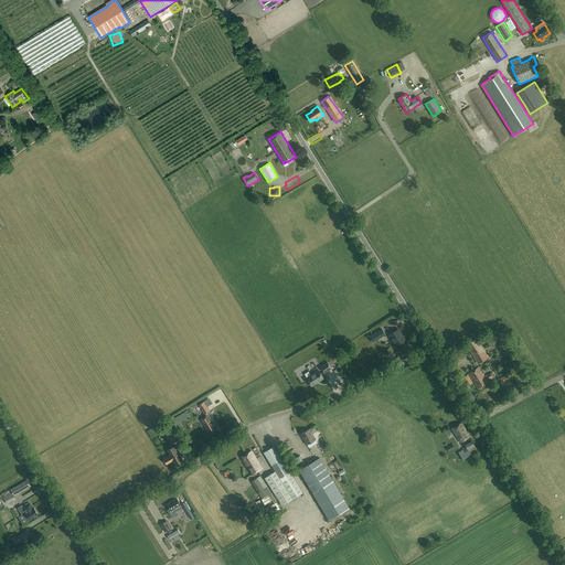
[(385,334),(382,329),(370,337),(373,342),(385,334)]
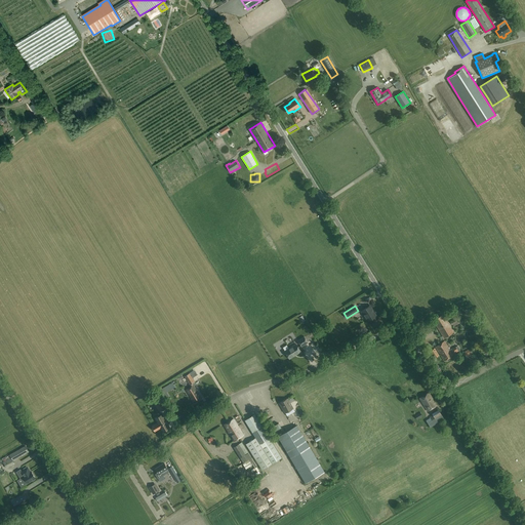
[(377,316),(373,311),(370,306),(361,312),(367,322),(377,316)]
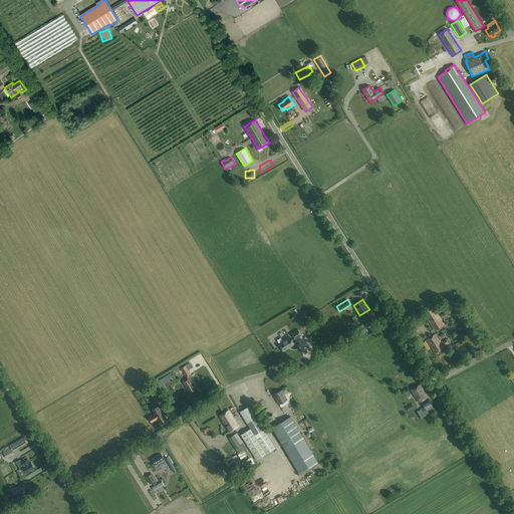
[(425,313),(435,330),(444,325),(433,308),(425,313)]
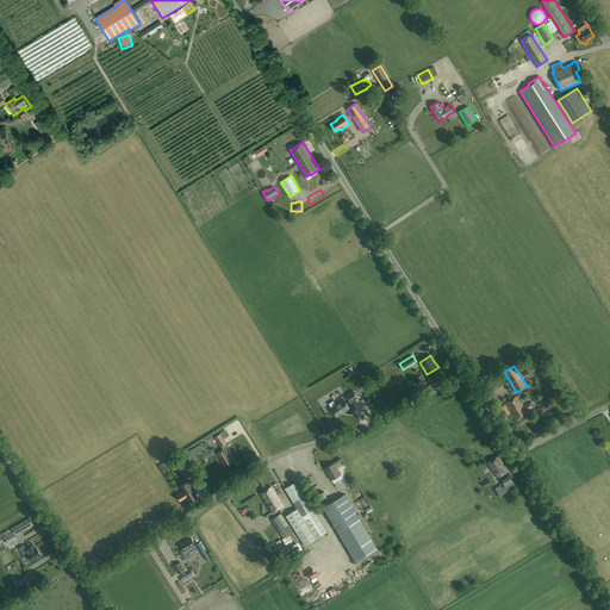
[(350,403),(358,398),(353,391),(346,396),(350,403)]
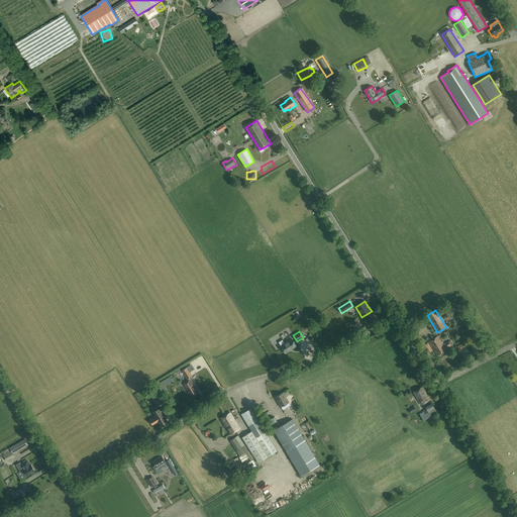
[(429,341),(432,346),(430,347),(428,343),(424,345),(428,352),(432,349),(433,349),(437,355),(446,349),(437,336),(429,341)]
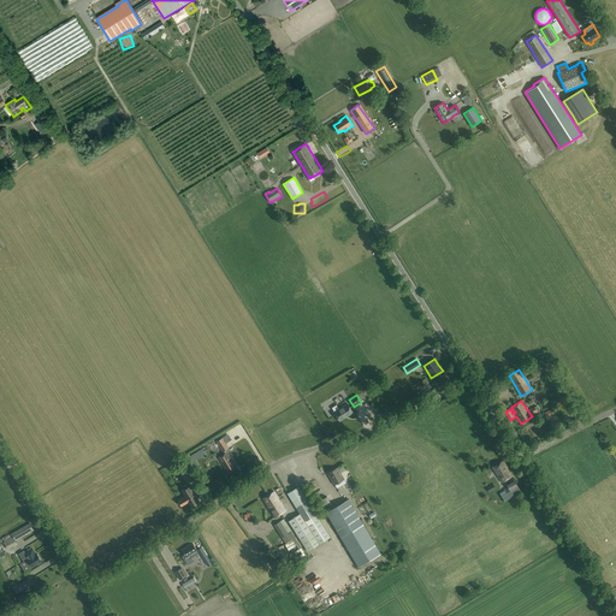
[(353,413),(348,403),(335,412),(339,421),(353,413)]
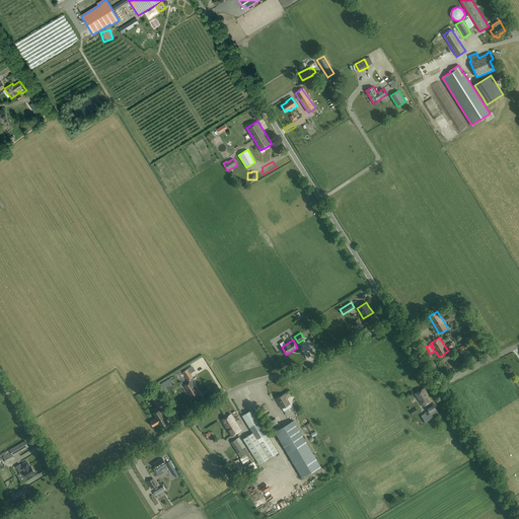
[(182,372),(189,382),(183,385),(192,398),(199,393),(192,381),(191,379),(193,377),(188,369),(182,372)]
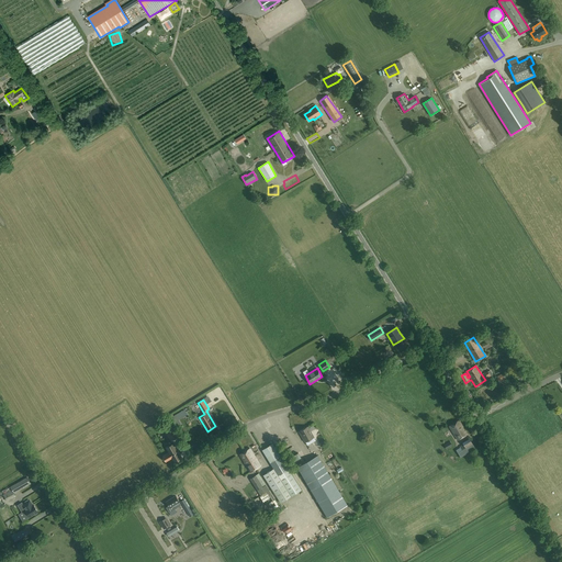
[(176,422),(188,414),(184,409),(172,417),(176,422)]
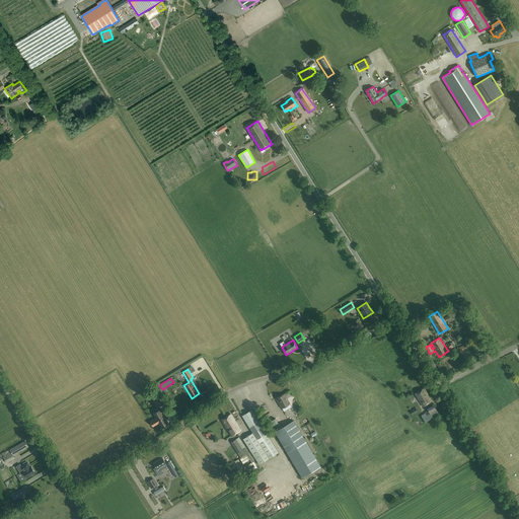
[(423,406),(432,400),(424,388),(415,393),(423,406)]
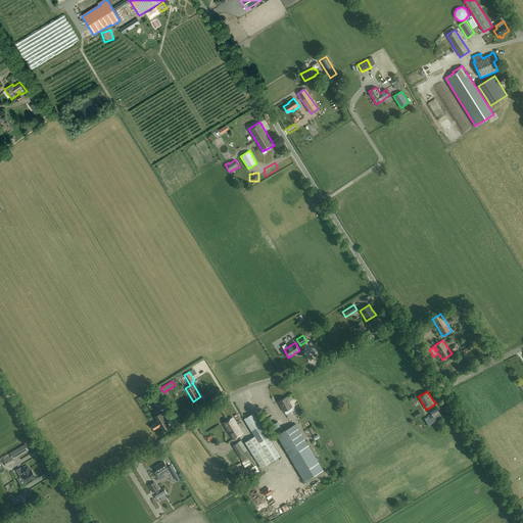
[(284,412),(292,407),(286,397),(279,401),(284,412)]
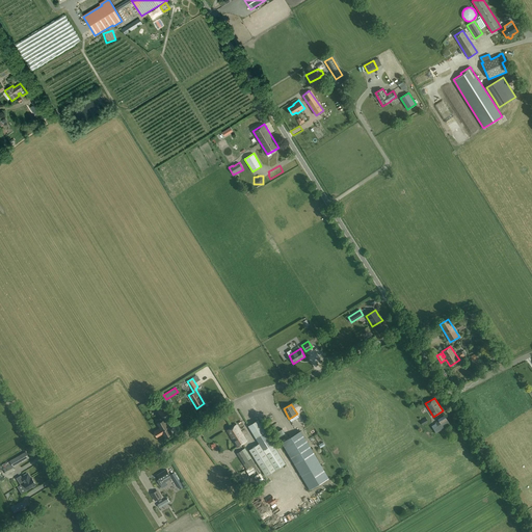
[(431,426),(436,433),(450,424),(445,415),(437,419),(439,421),(435,423),(431,426)]
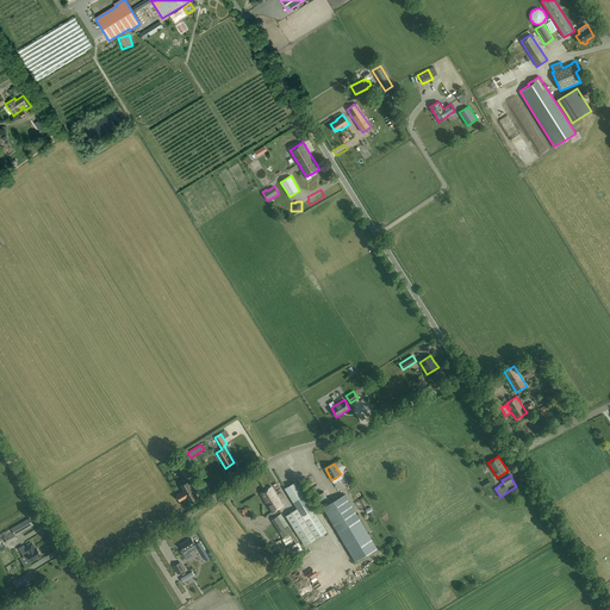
[(286,516),(293,527),(305,546),(328,533),(296,481),(285,489),(298,509),(286,516)]
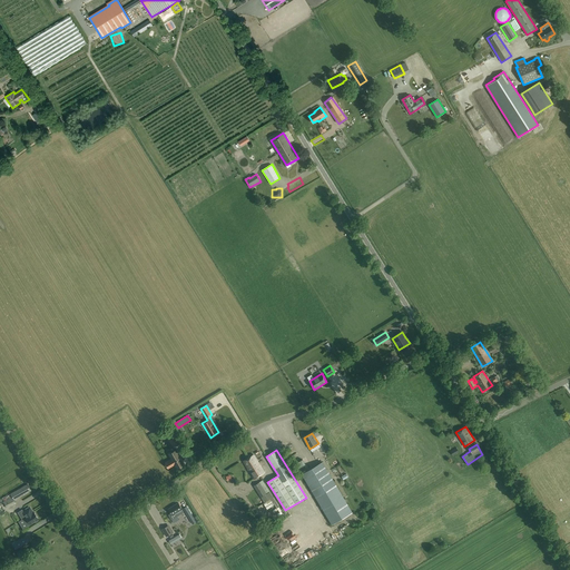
[(175,464),(177,468),(184,464),(182,460),(184,458),(179,451),(177,452),(176,451),(169,454),(173,460),(168,462),(172,467),(175,464)]
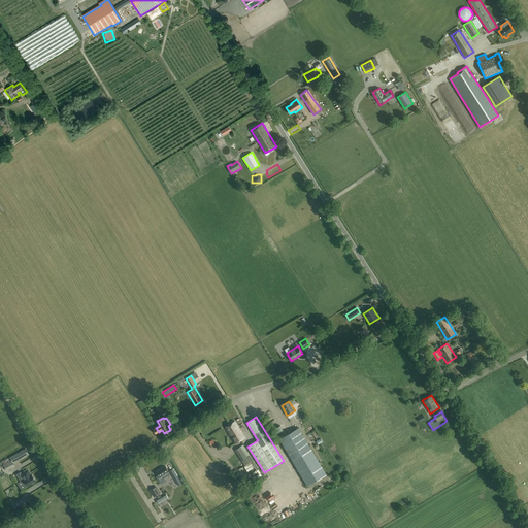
[(229,434),(232,437),(235,443),(245,438),(235,421),(225,427),(229,434)]
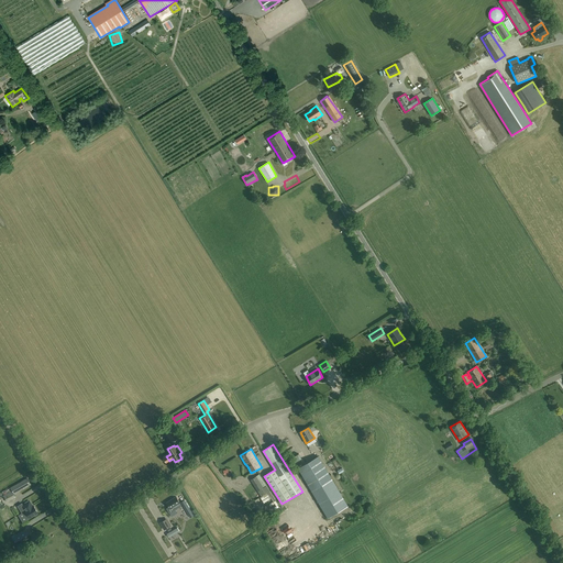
[(318,456),(298,468),(328,518),(348,506),(318,456)]
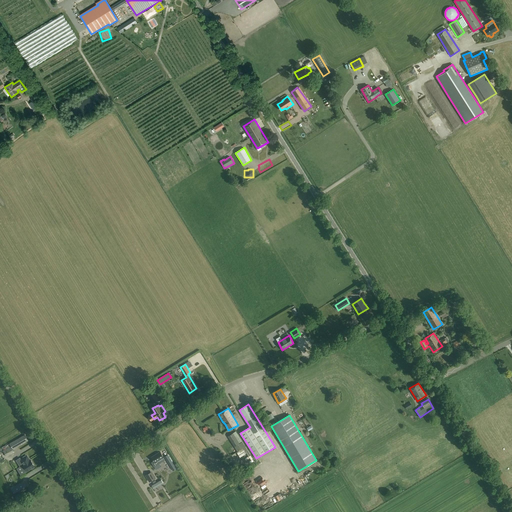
[(236,431),(228,436),(234,447),(243,442),(242,441),(236,431)]
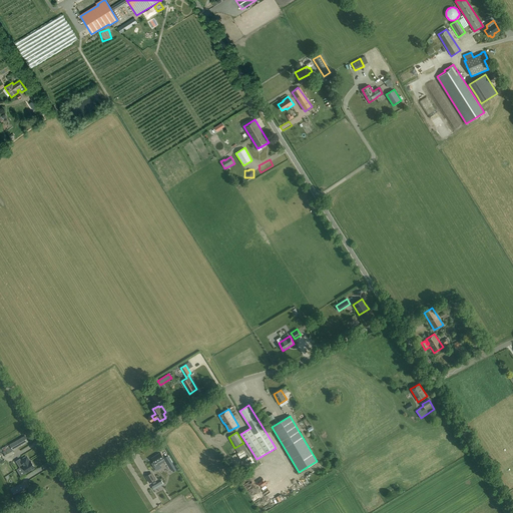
[(226,435),(221,437),(227,450),(233,448),(231,443),(230,444),(226,435)]
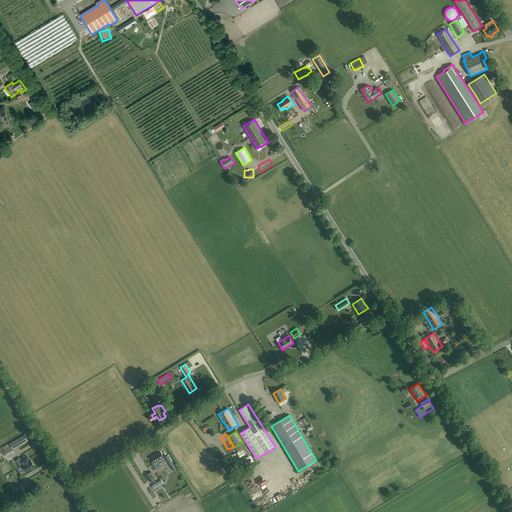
[(21,445),(28,441),(25,435),(9,444),(11,446),(13,450),(16,448),(21,445)]
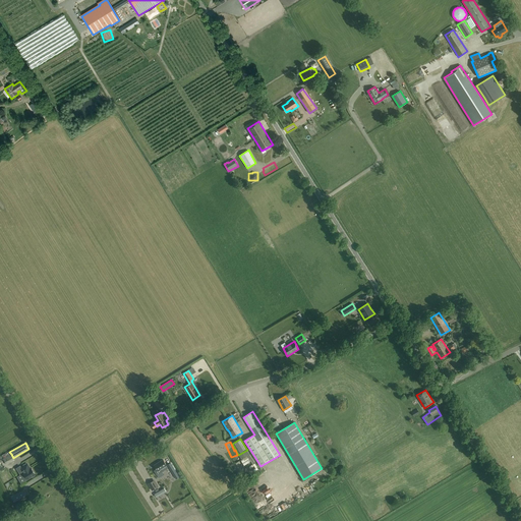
[(3,459),(6,464),(14,459),(13,458),(11,454),(3,459)]
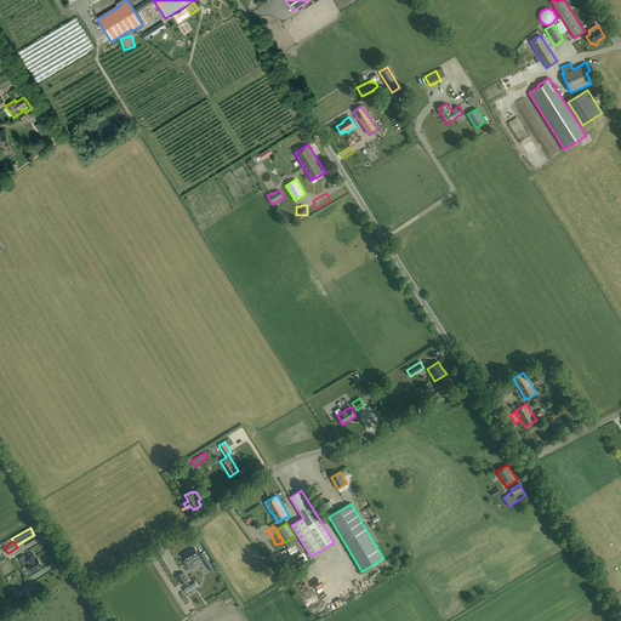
[(200,558),(198,556),(199,556),(194,547),(183,554),(186,559),(183,560),(187,567),(200,558)]
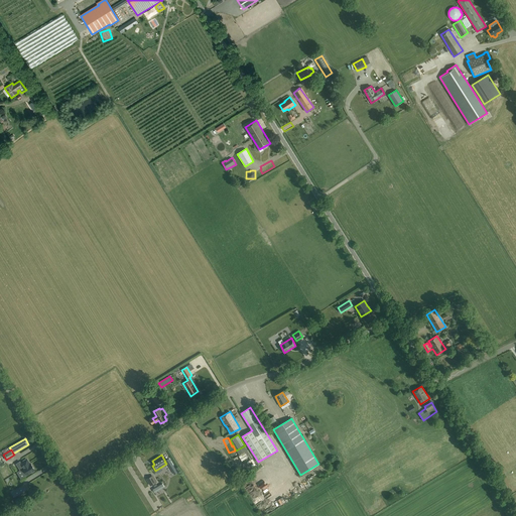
[(26,464),(29,463),(27,460),(26,460),(26,459),(23,461),(23,462),(21,463),(20,462),(16,464),(20,471),(21,470),(28,466),(26,464)]
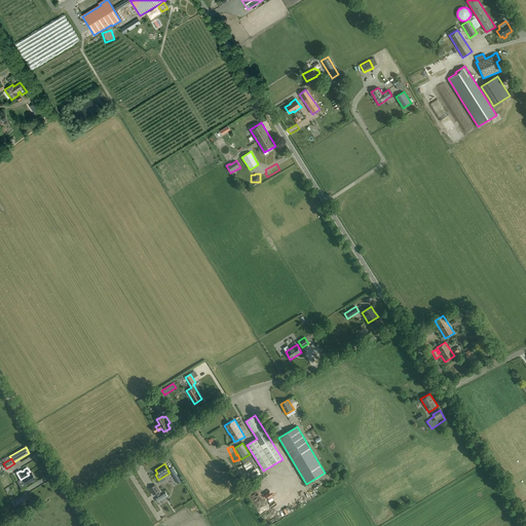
[(173,467),(168,470),(178,484),(182,481),(179,476),(178,476),(173,467)]
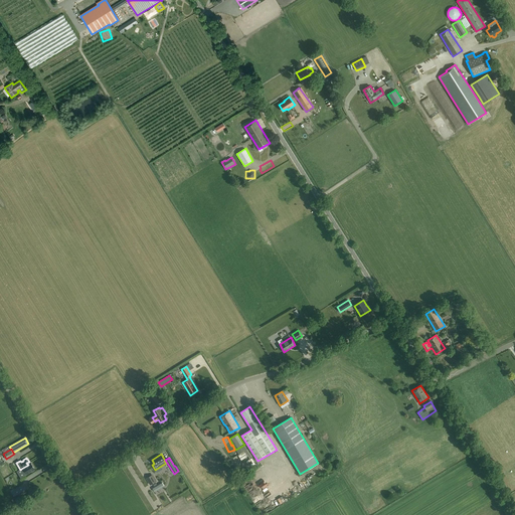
[(30,463),(29,462),(26,463),(28,465),(21,469),(25,475),(31,471),(32,472),(34,470),(34,469),(31,463),(30,463)]
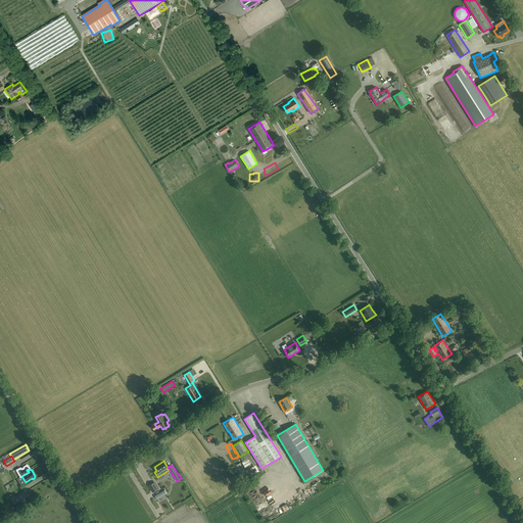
[(159,488),(155,481),(148,485),(152,492),(159,488)]
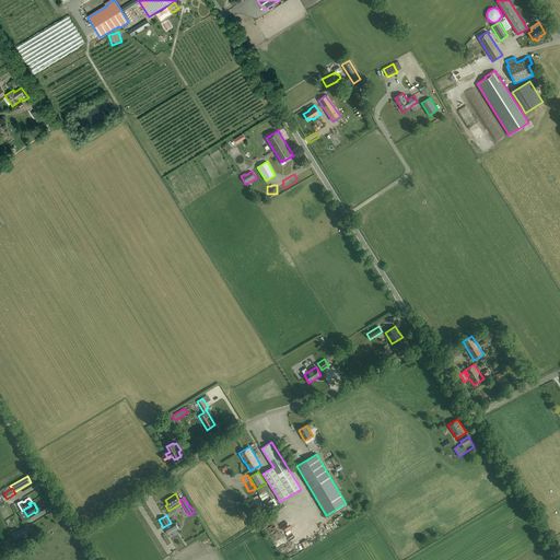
[(174,527),(166,532),(168,536),(168,535),(170,537),(173,535),(172,533),(176,531),(174,527)]
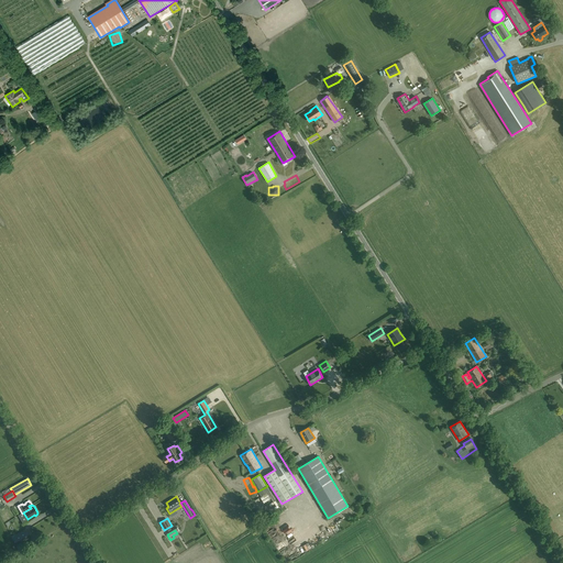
[(13,539),(18,544),(26,539),(22,533),(13,539)]
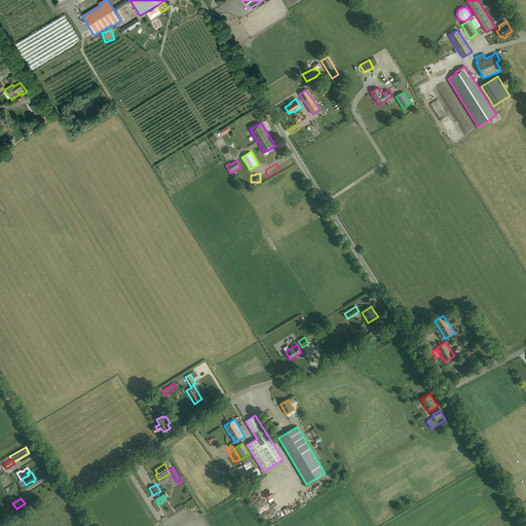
[(286,505),(289,512),(296,509),(293,502),(286,505)]
